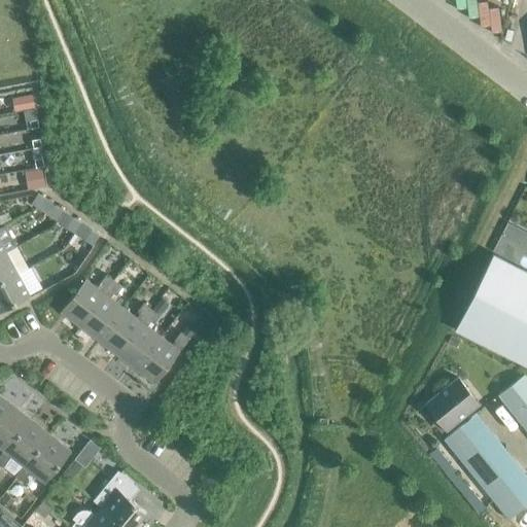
[(29,120),(30,128),(38,127),(37,118),(29,120)]
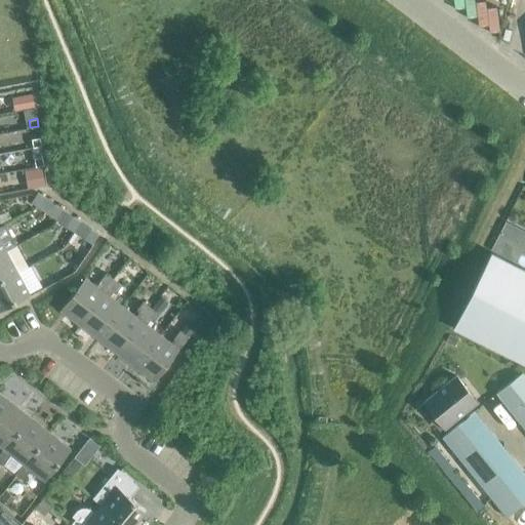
[(31,138),(33,147),(41,146),(39,137),(31,138)]
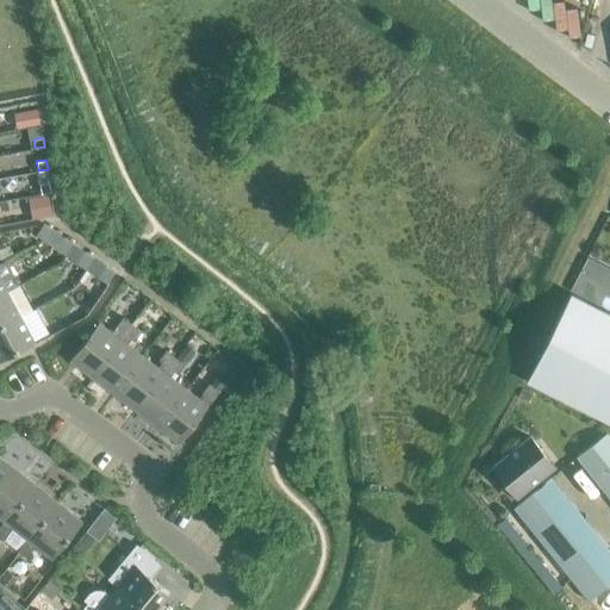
[(49,182),(39,184),(41,193),(50,192),(49,182)]
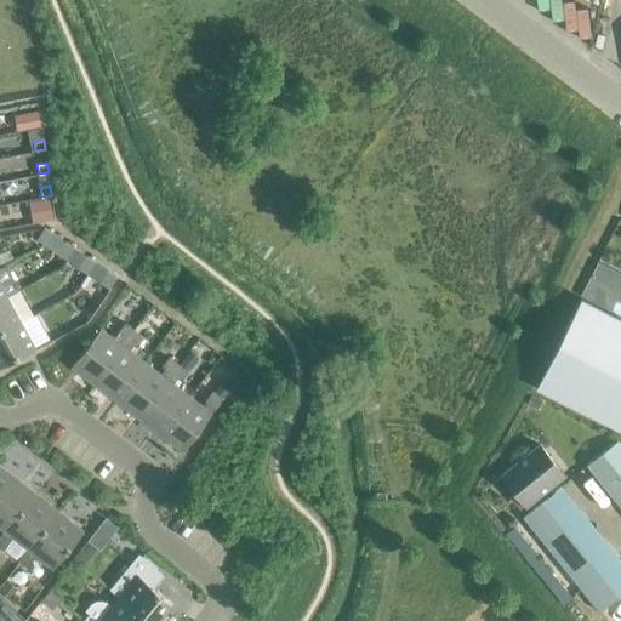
[(43,211),(45,221),(55,220),(52,210),(43,211)]
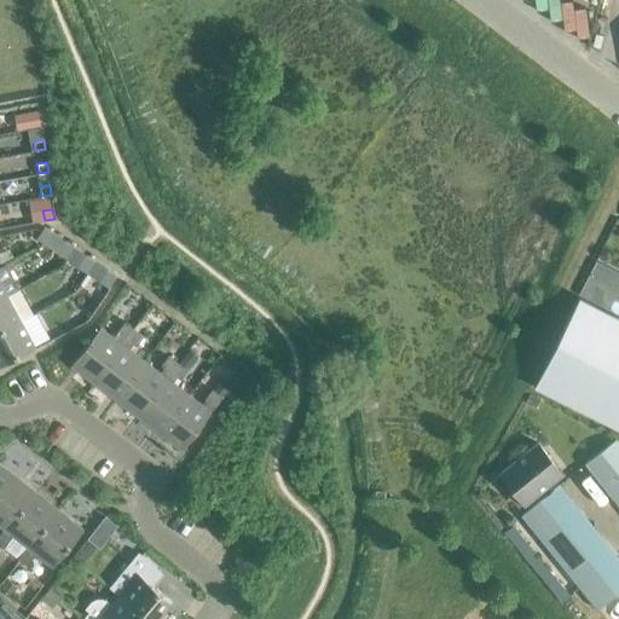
[(36,237),(68,259),(75,248),(44,226),(36,237)]
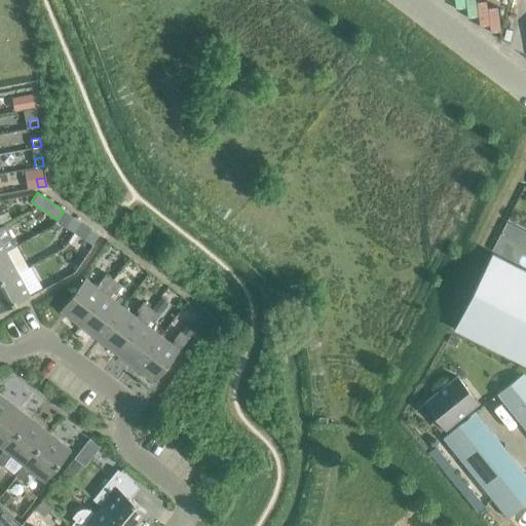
[(66,226),(74,232),(81,222),(73,217),(66,226)]
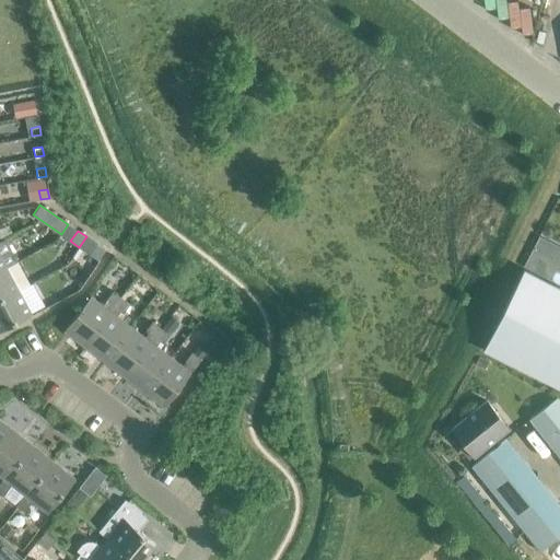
[(536,247),(549,265),(559,256),(559,242),(553,234),(536,247)]
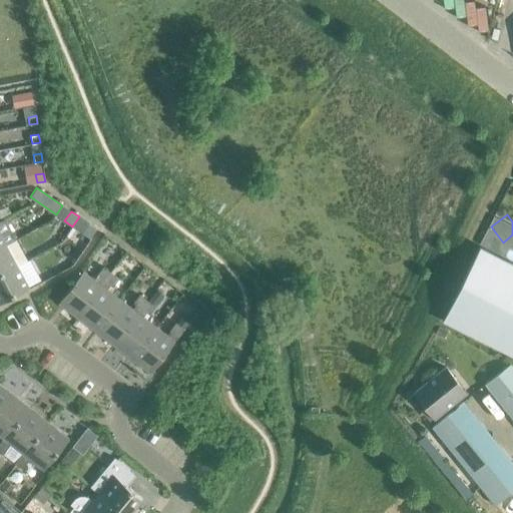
[(82,232),(90,237),(96,228),(88,223),(82,232)]
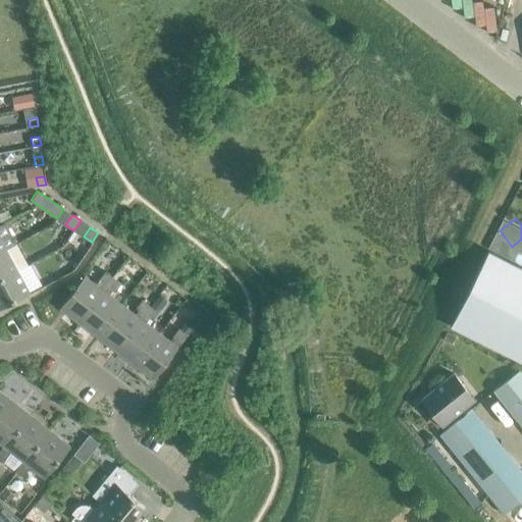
[(0,278),(17,270),(5,249),(0,251),(0,278)]
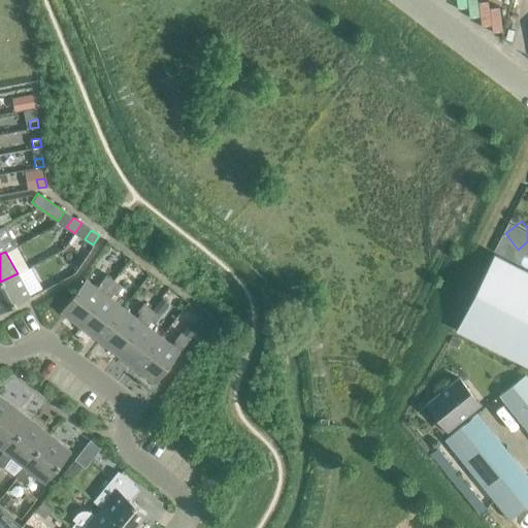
[(456,328),(527,364),(527,270),(494,254),(456,328)]
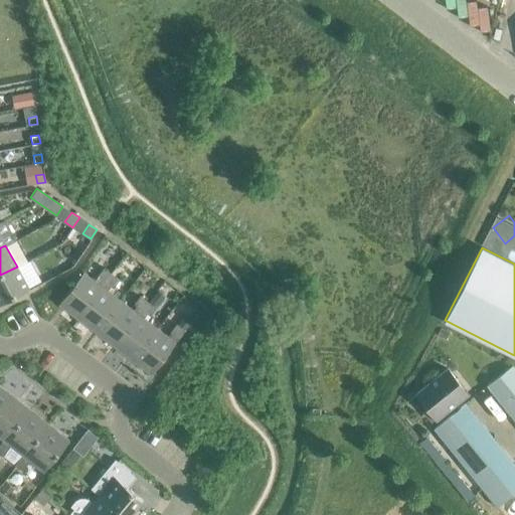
[(17,267),(0,275),(0,304),(28,289),(17,267)]
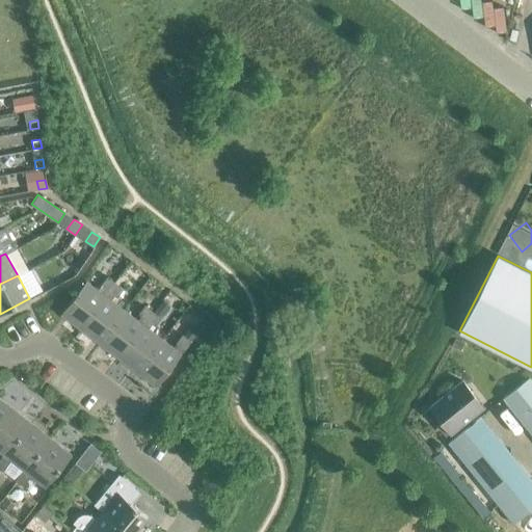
[(80,329),(115,283),(107,276),(101,285),(103,287),(100,292),(85,281),(60,315),(80,329)]
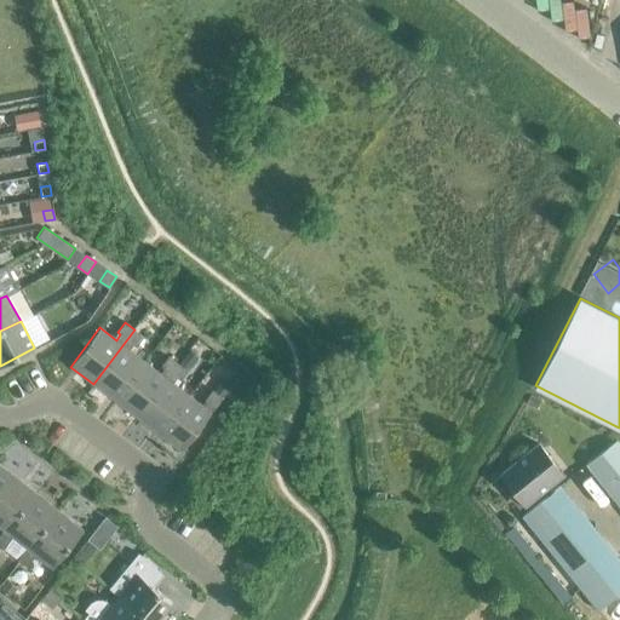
[(115,401),(144,362),(128,350),(132,344),(136,346),(143,337),(135,329),(93,384),(115,401)]
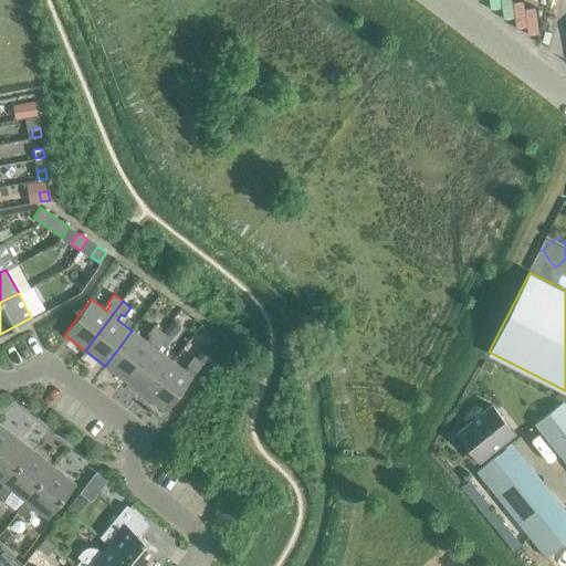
[(125,380),(163,332),(154,325),(147,334),(149,336),(146,341),(132,331),(105,366),(125,380)]
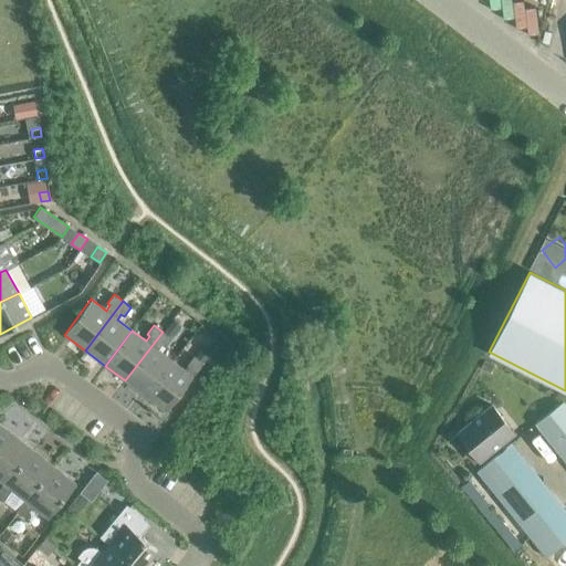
[(145,396),(171,360),(157,349),(161,345),(165,346),(170,338),(163,332),(125,380),(145,396)]
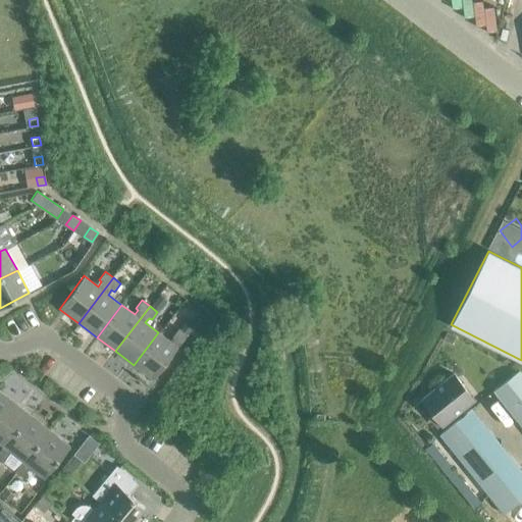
[(158,332),(134,365),(152,380),(187,334),(178,328),(172,335),(174,338),(171,343),(158,332)]
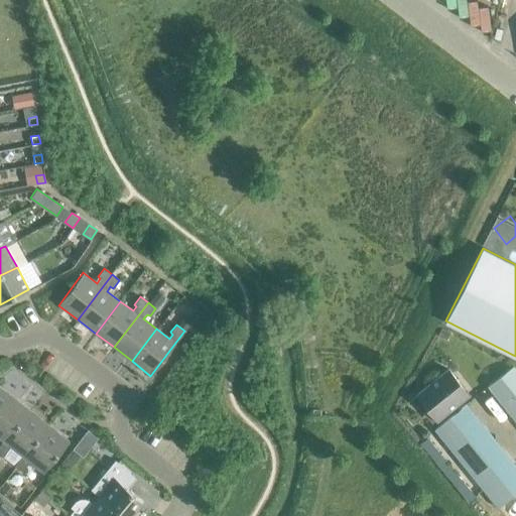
[(488,386),(515,420),(515,369),(513,366),(488,386)]
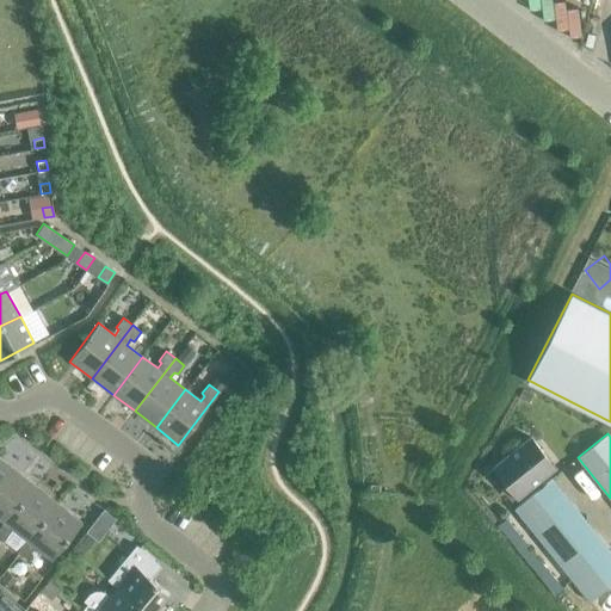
[(493,467),(517,497),(554,467),(530,437),(493,467)]
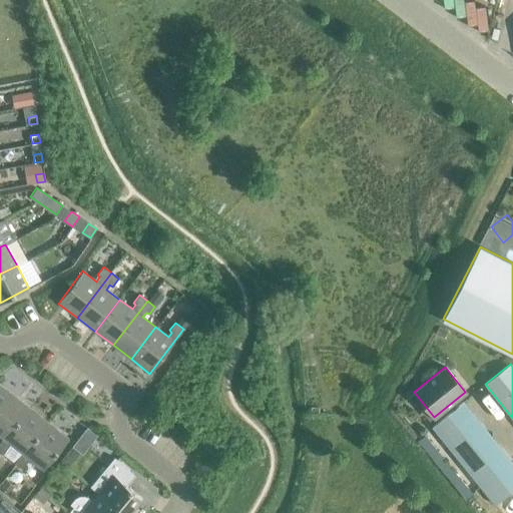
[(0,430),(22,402),(0,384),(0,430)]
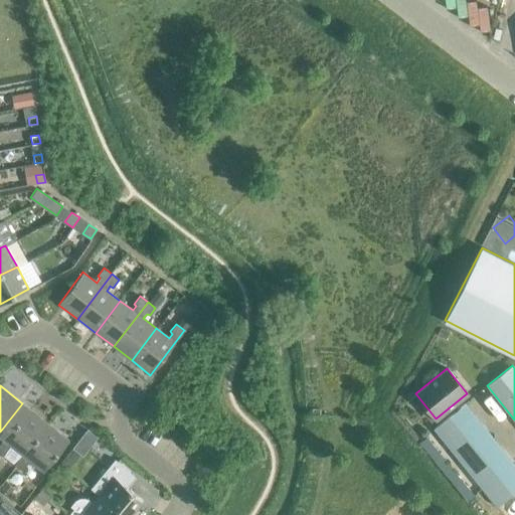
[(434,428),(497,507),(514,491),(514,465),(465,402),(434,428)]
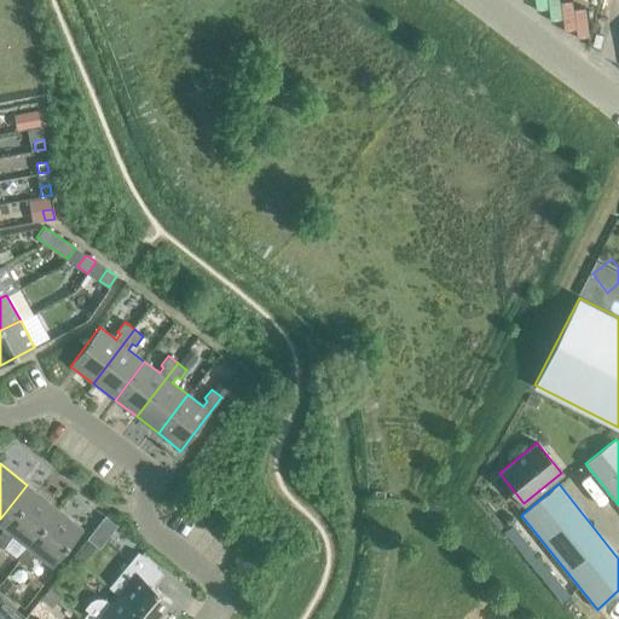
[(24,545),(55,507),(27,485),(0,519),(0,525),(4,528),(0,532),(0,544),(3,548),(12,534),(24,545)]
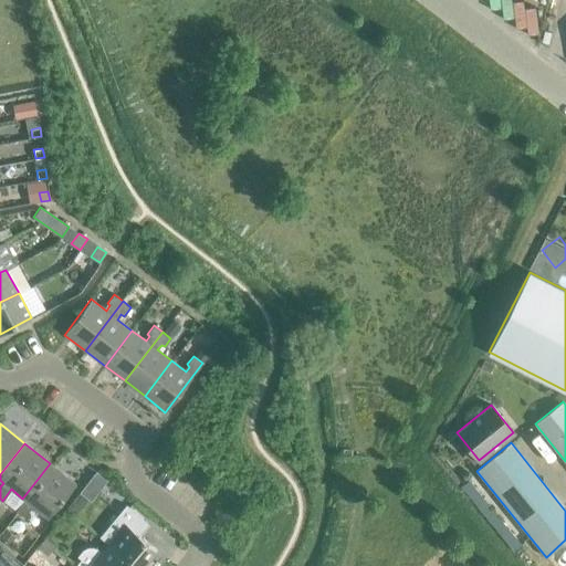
[(50,463),(22,499),(24,500),(16,511),(23,517),(32,505),(48,519),(75,484),(50,463)]
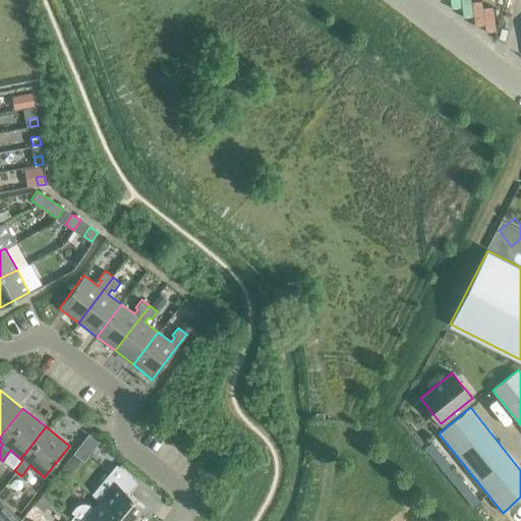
[(92,494),(124,520),(136,520),(140,516),(137,513),(143,505),(126,490),(134,480),(116,465),(92,494)]
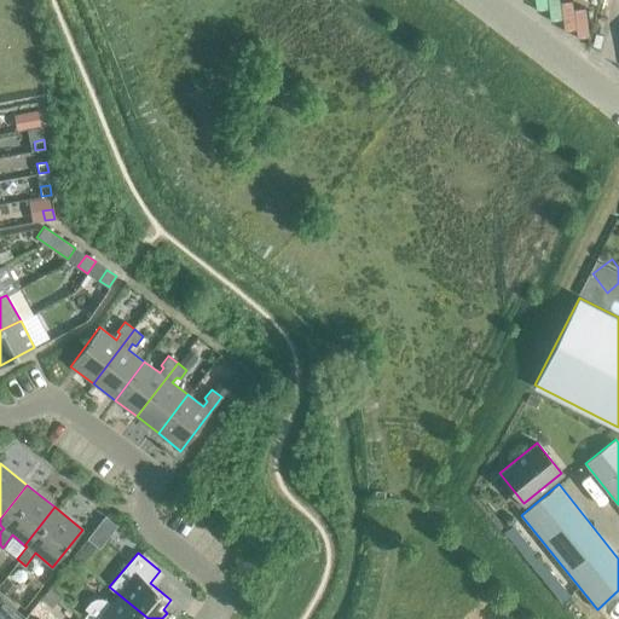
[(148,618),(109,586),(109,588),(119,595),(111,602),(106,599),(102,597),(96,599),(91,601),(85,608),(88,612),(82,618),(148,618)]
